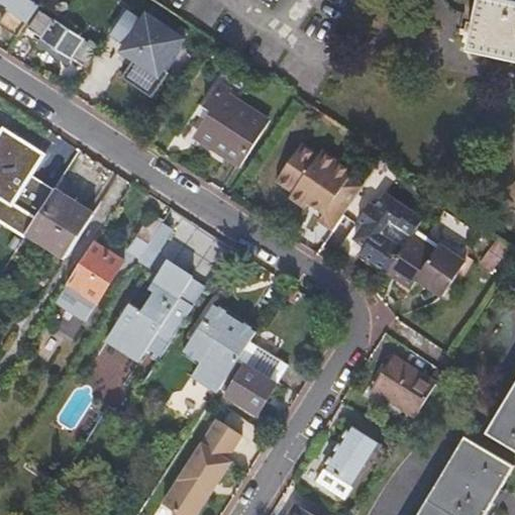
[(2,0),(9,4),(0,18),(0,22),(17,34),(23,24),(37,3),(32,0),(2,0)]
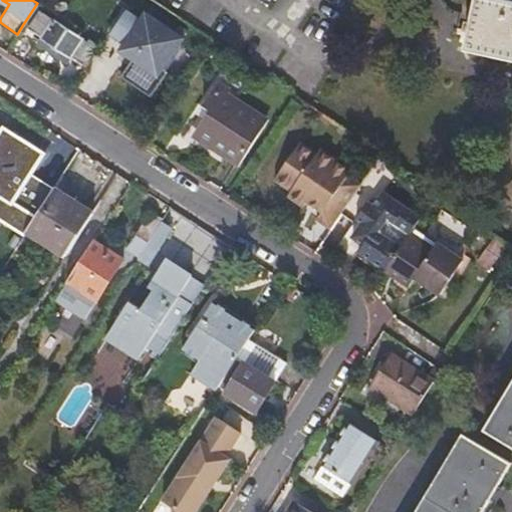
[(475,0),(466,40),(511,50),(511,0),(475,0)]
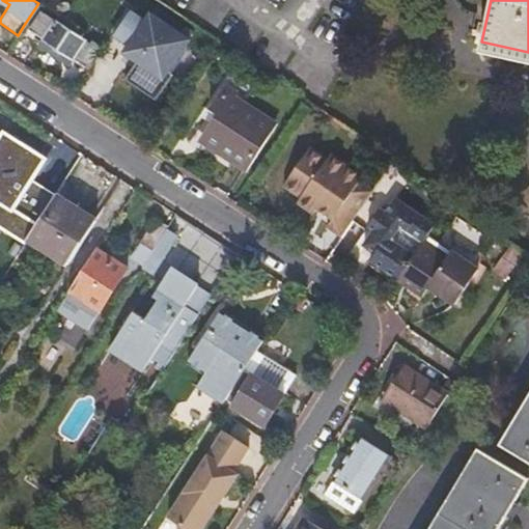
[(24,25),(30,29),(44,9),(45,7),(38,3),(24,25)]
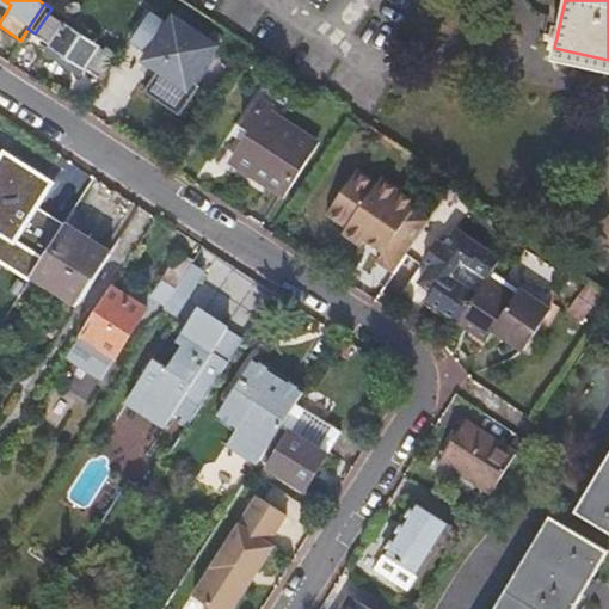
[(102,78),(118,53),(105,43),(103,48),(50,11),(35,34),(102,78)]
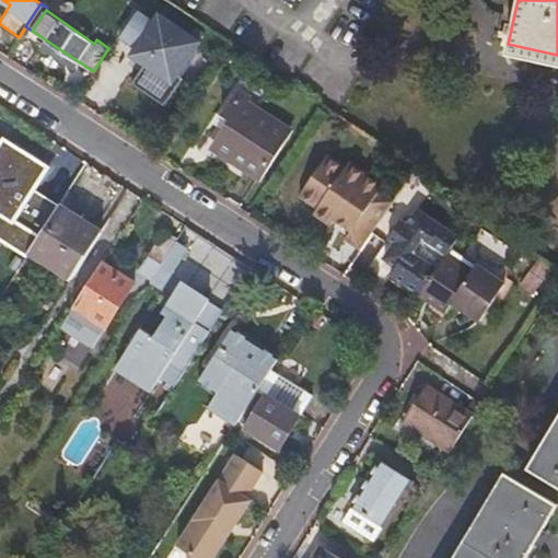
[(130,83),(164,105),(182,78),(176,73),(198,41),(157,13),(152,21),(136,10),(118,37),(135,48),(129,55),(143,64),(130,83)]
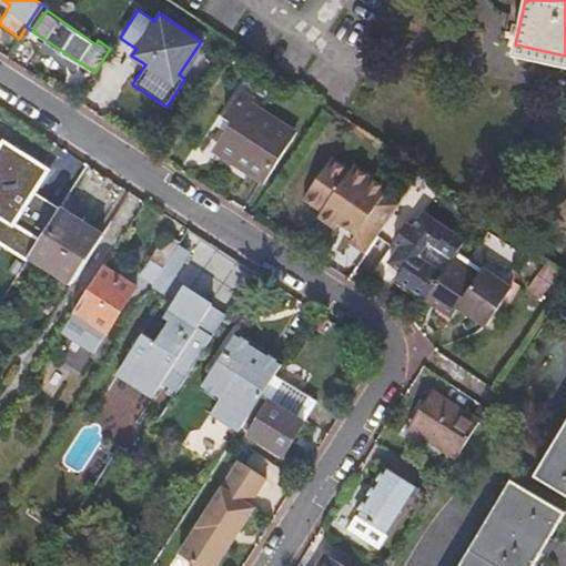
[(214,144),(262,175),(290,133),(270,121),(274,115),(259,105),(255,111),(234,98),(223,117),(231,121),(214,144)]
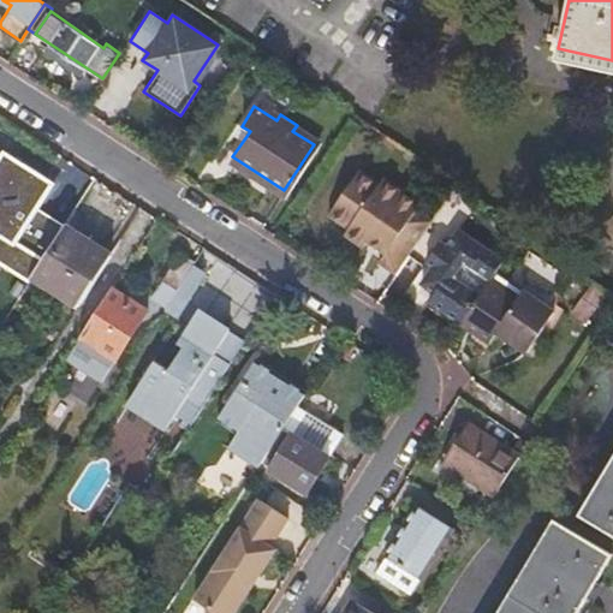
[(53,180),(3,148),(0,152),(0,261),(27,279),(30,274),(36,263),(61,225),(35,208),(53,180)]
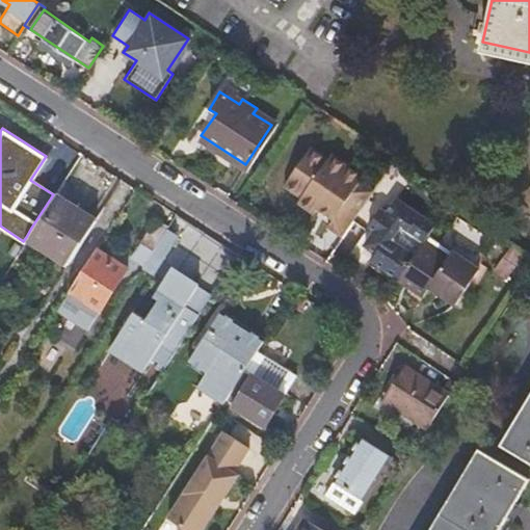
[(325,224),(340,235),(373,188),(359,178),(363,173),(330,151),(326,156),(310,143),(283,182),(300,194),(296,200),(313,211),(316,206),(332,216),(325,224)]
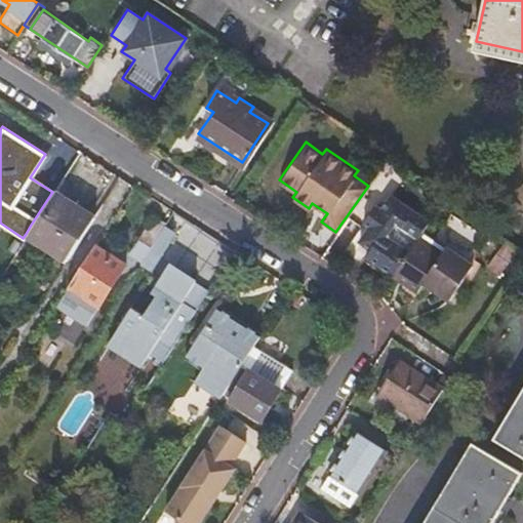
[(31,225),(26,234),(66,258),(93,214),(53,190),(52,192),(31,225)]
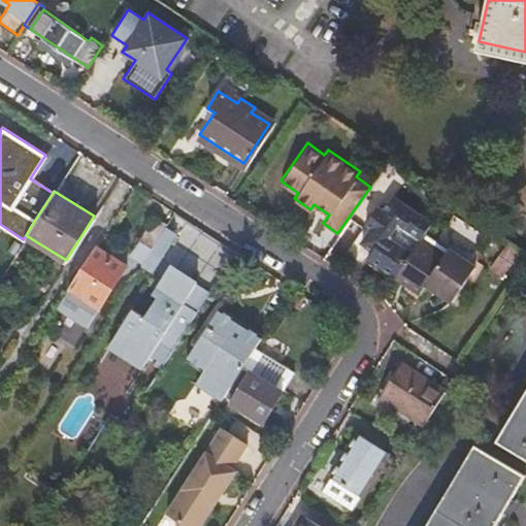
[(366,257),(394,275),(420,238),(423,232),(430,222),(391,195),(382,210),(375,206),(364,223),(369,227),(360,242),(371,250),(366,257)]
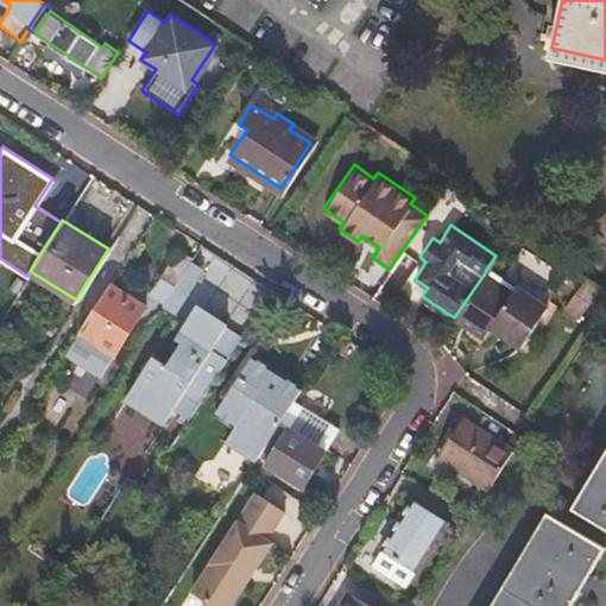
[(157,277),(171,286),(190,257),(175,247),(157,277)]
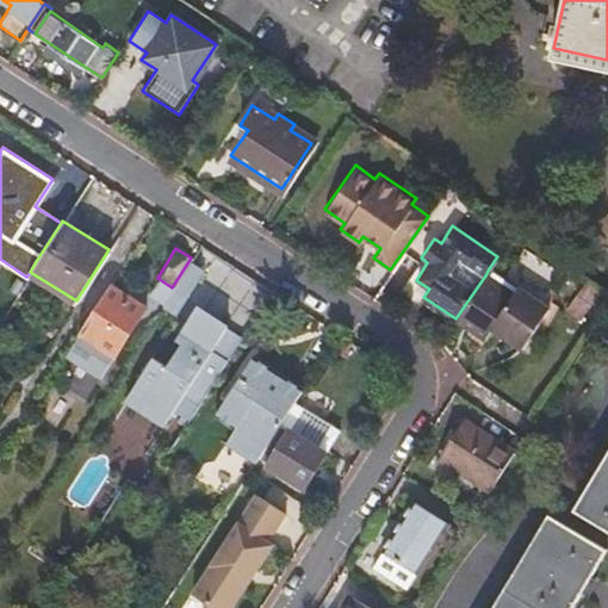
[(188,264),(174,285),(185,293),(199,271),(188,264)]
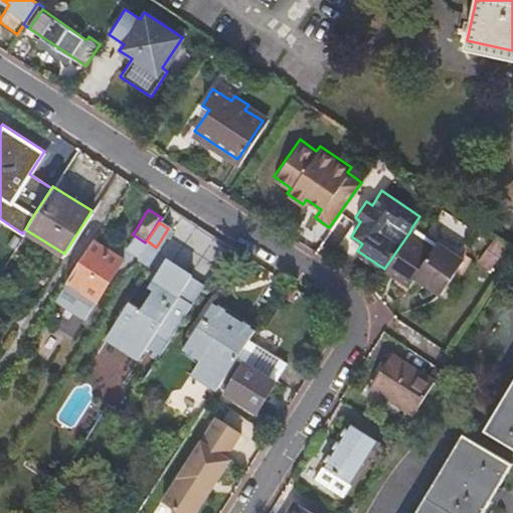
[(409,232),(384,269),(408,285),(414,277),(440,294),(462,260),(436,241),(412,226),(409,232)]
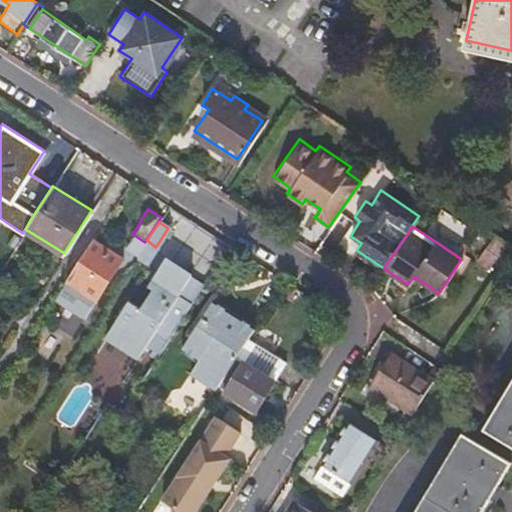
[(501,246),(488,238),(475,258),(487,266),(501,246)]
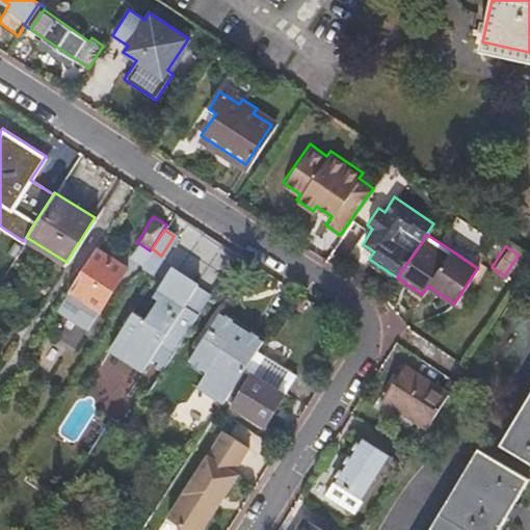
[(53,311),(84,330),(98,309),(124,269),(93,249),(68,289),(59,302),(53,311)]
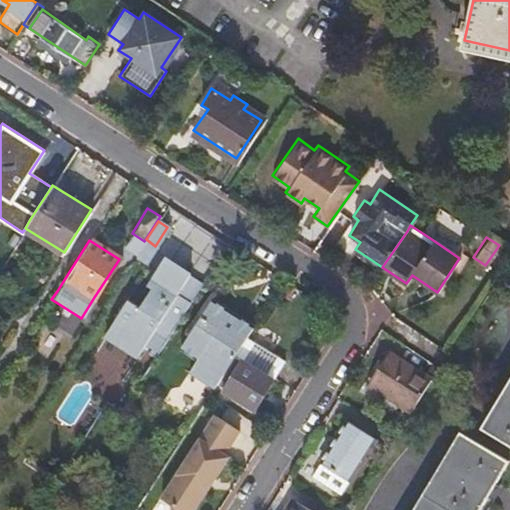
[(158,352),(173,327),(189,303),(202,282),(189,274),(190,273),(169,259),(164,256),(148,282),(152,285),(139,306),(127,298),(105,333),(137,354),(145,343),(158,352)]
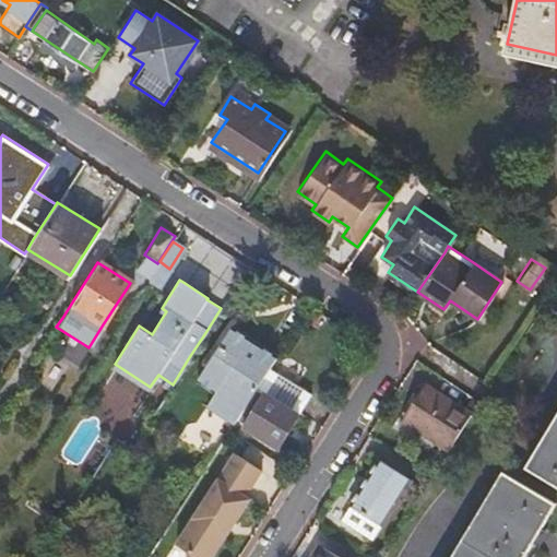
[(267,366),(274,356),(227,327),(197,377),(216,389),(206,403),(233,421),(234,418),(265,369),(267,366)]
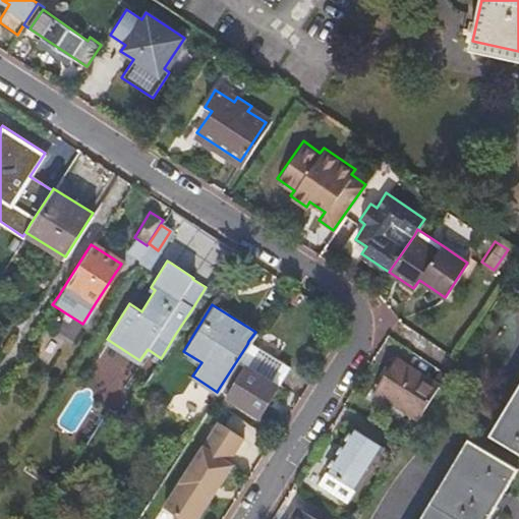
[(289,367),(248,341),(247,344),(218,390),(257,415),(287,370),(289,367)]
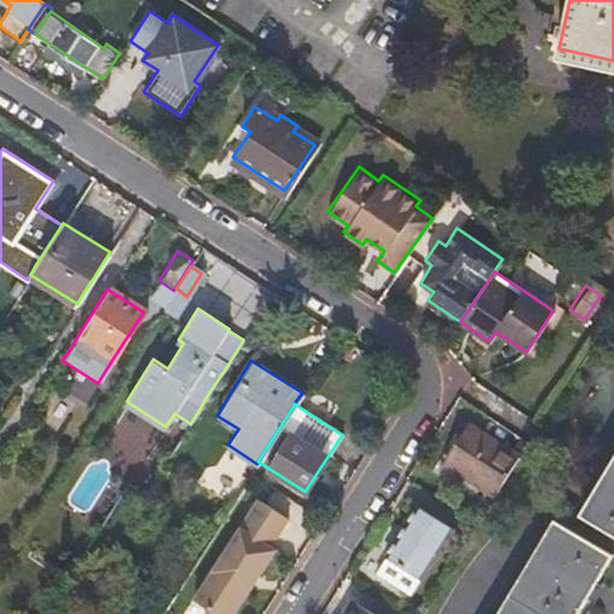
[(444,462),(494,494),(518,456),(468,425),(444,462)]
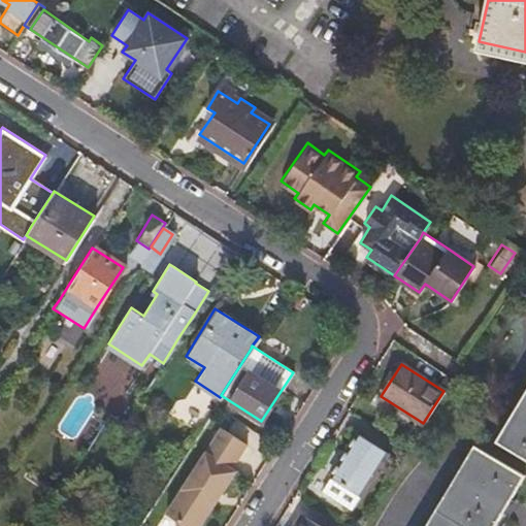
[(525,390),(497,437),(525,455),(525,390)]
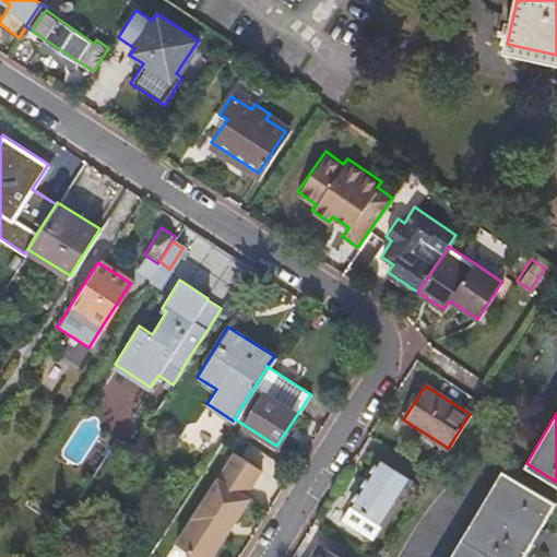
[(182,556),(208,556),(248,496),(243,493),(259,467),(233,450),(175,541),(188,549),(182,556)]
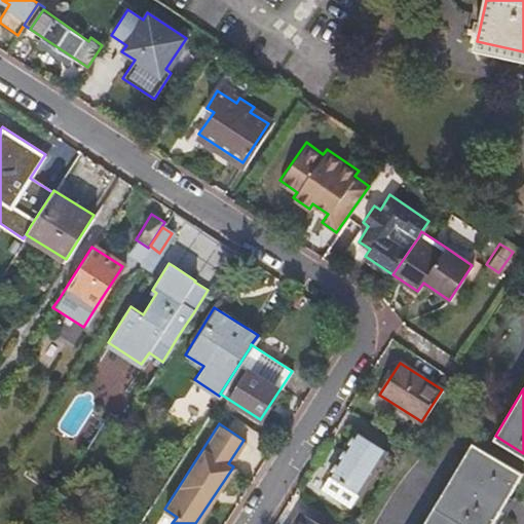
[(328,475),(359,494),(385,452),(354,433),(328,475)]
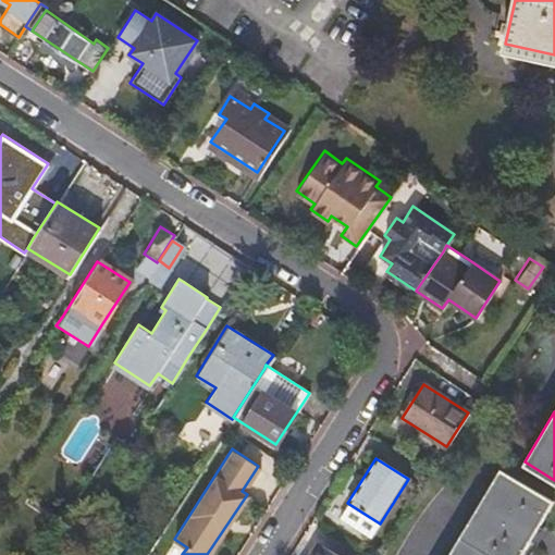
[(447,554),(517,554),(551,501),(501,470),(447,554)]
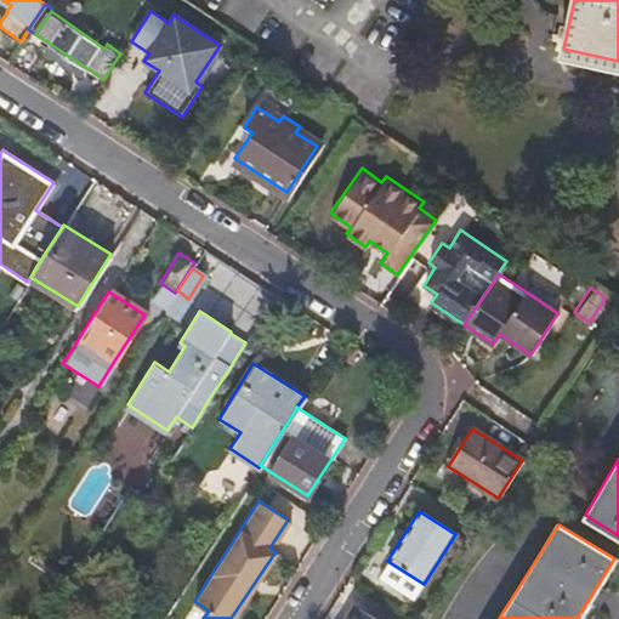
[(414,601),(424,584),(387,561),(376,577),(414,601)]
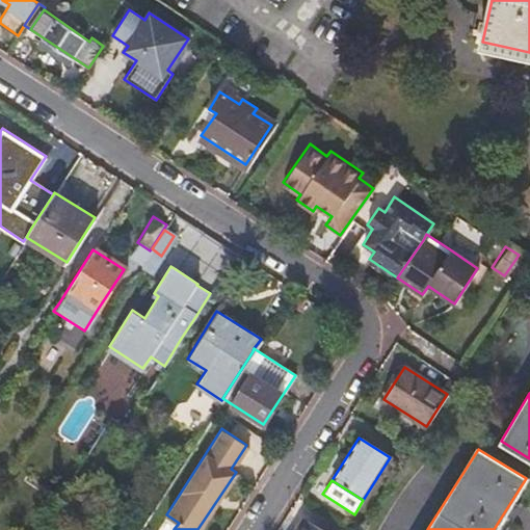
[(322,529),(307,519),(299,529),(322,529)]
